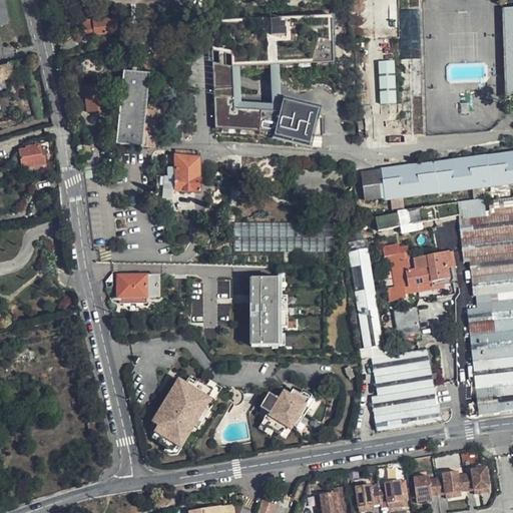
[(512,1),(500,2),(503,96),(512,95),(512,1)]
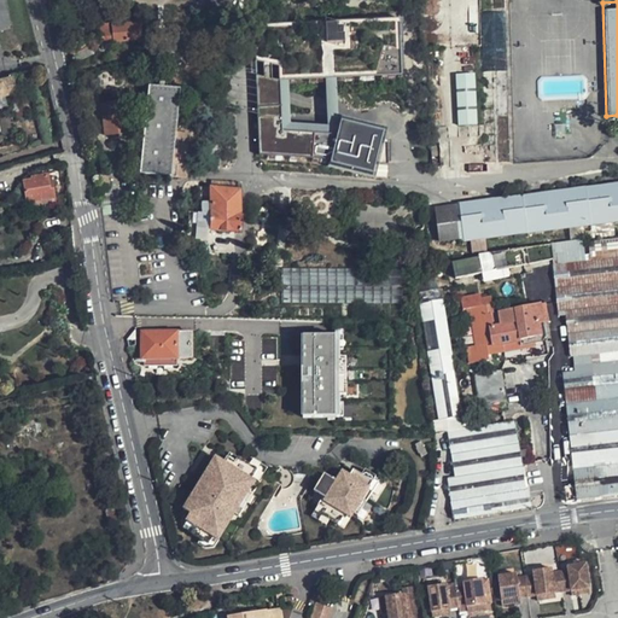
[(508,13),(485,13),(489,161),(513,159),(508,13)]
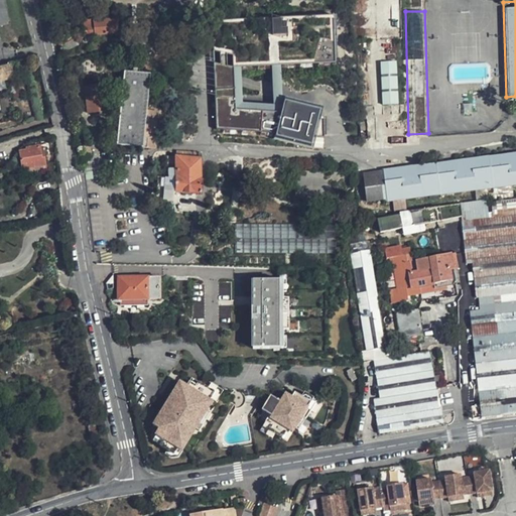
[(215,52),(236,55),(236,54),(241,53),(241,68),(335,66),(334,17),(214,21),(215,52)]
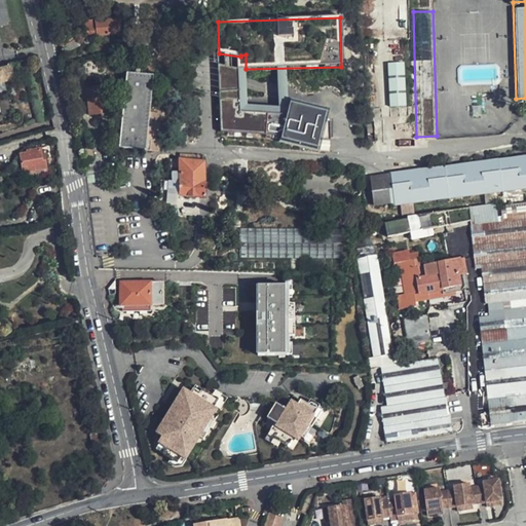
[(86,35),(97,34),(118,33),(119,32),(121,32),(121,26),(118,26),(118,21),(98,22),(96,24),(96,21),(85,21),(86,35)]
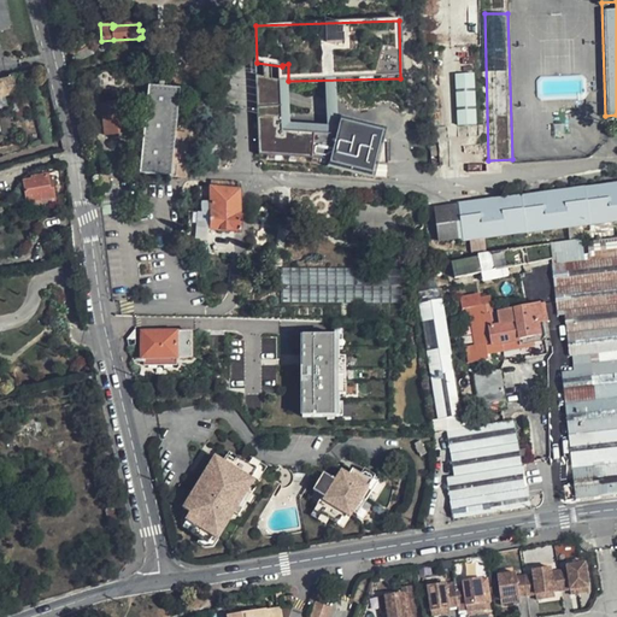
[(93,52),(87,40),(72,47),(77,59),(93,52)]
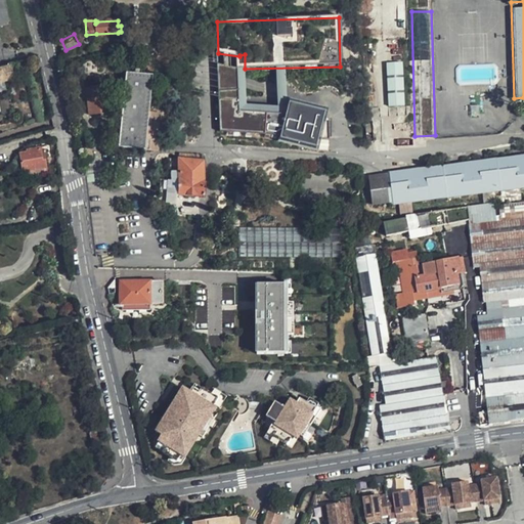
[(239,56),(218,53),(218,64),(239,69),(239,56)]
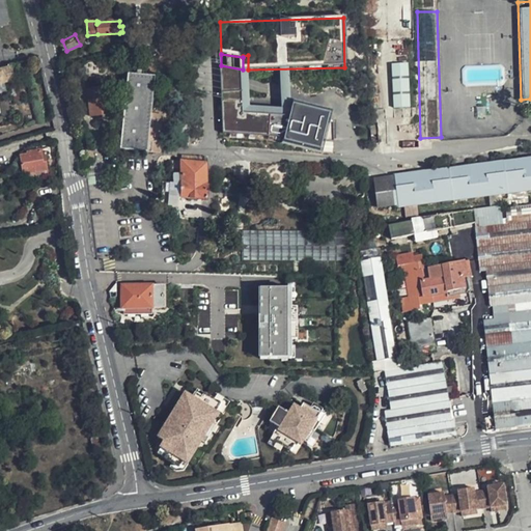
[(391,62),(393,107),(410,106),(409,61),(391,62)]
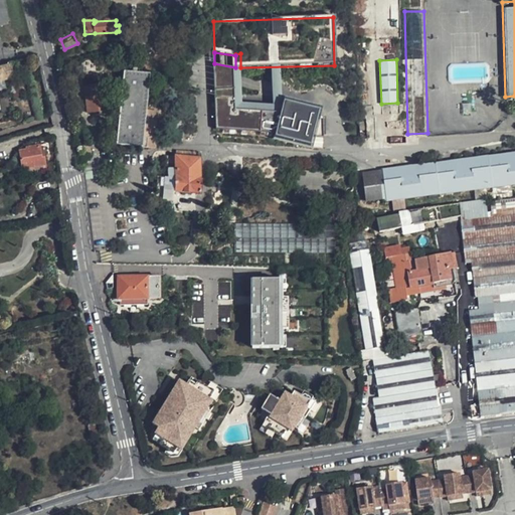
[(237,110),(235,67),(214,63),(216,130),(275,133),(273,140),(308,149),(311,135),(323,136),(324,113),(317,113),(317,111),(282,102),(280,112),(237,110)]
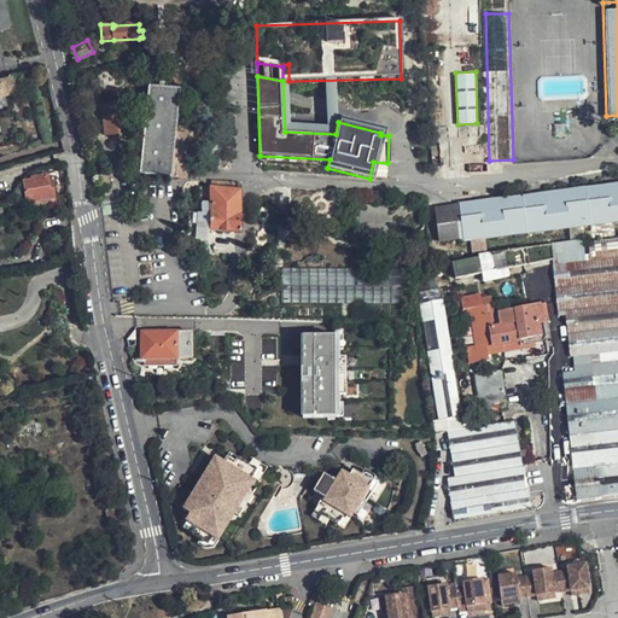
[(12,77),(0,80),(0,98),(16,95),(12,77)]
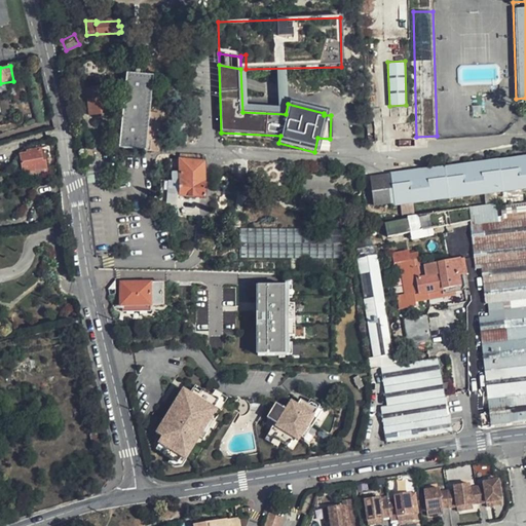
[(152,76),(125,73),(119,141),(115,140),(114,147),(118,148),(144,150),(152,76)]
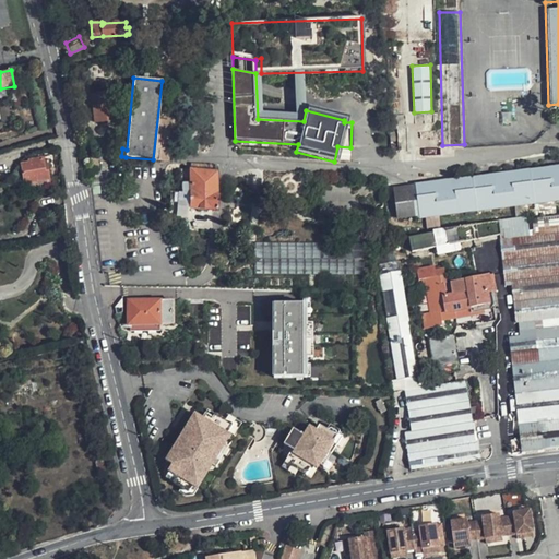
[(118,120),(116,92),(97,93),(99,105),(94,106),(95,122),(118,120)]
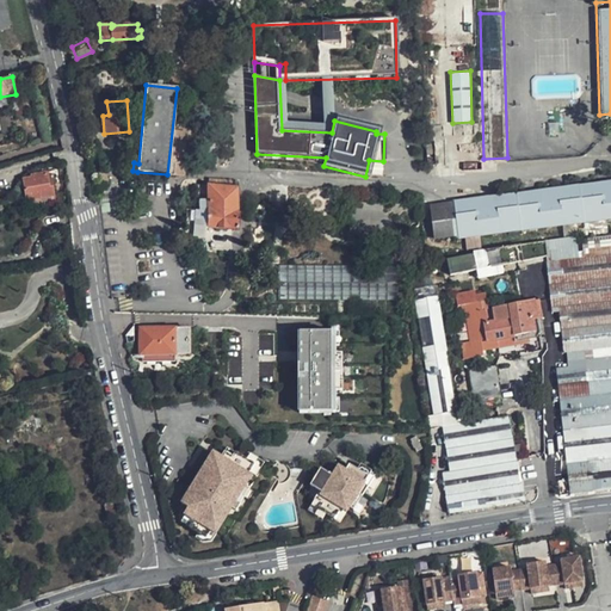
[(56,196),(53,196),(50,183),(48,183),(45,173),(31,176),(31,178),(23,179),(26,201),(39,198),(41,208),(48,207),(48,204),(57,202),(56,196)]
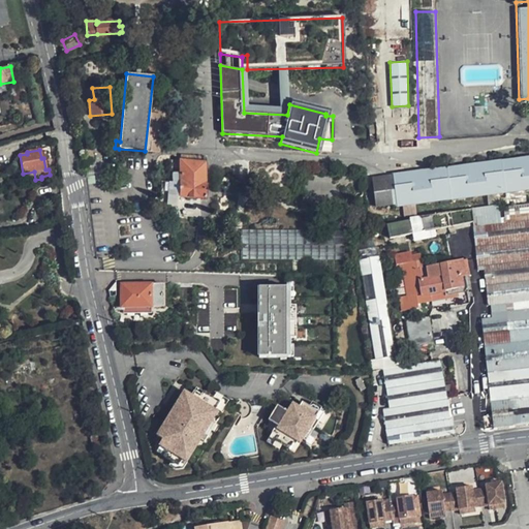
[(528,158),(394,175),(398,205),(528,188),(528,158)]
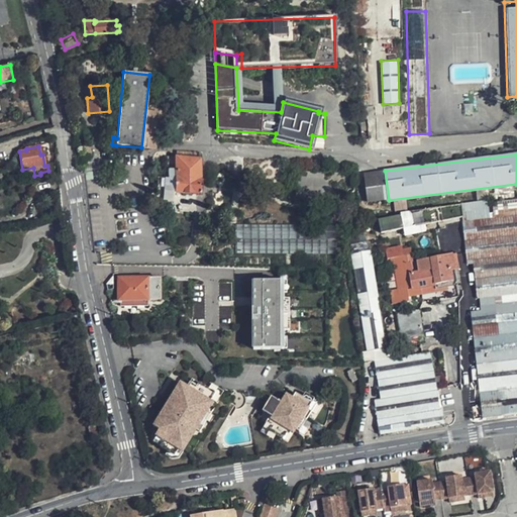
[(175,191),(202,192),(202,158),(166,157),(166,171),(169,171),(169,177),(158,177),(158,199),(175,199),(175,191)]
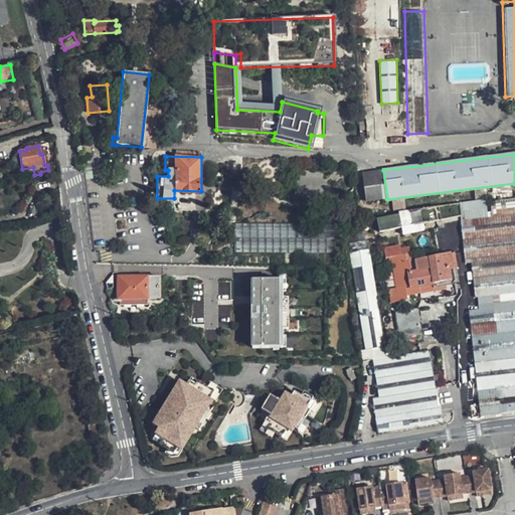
[(33,167),(22,169),(23,176),(34,175),(33,167)]
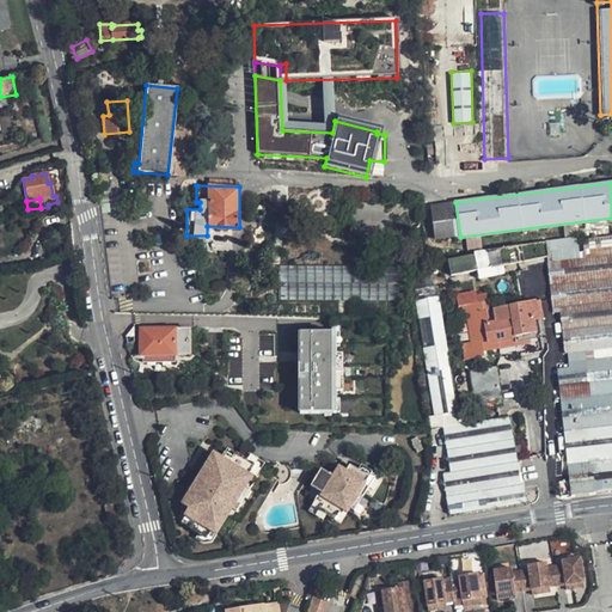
[(453,204),(433,207),(436,237),(457,234),(453,204)]
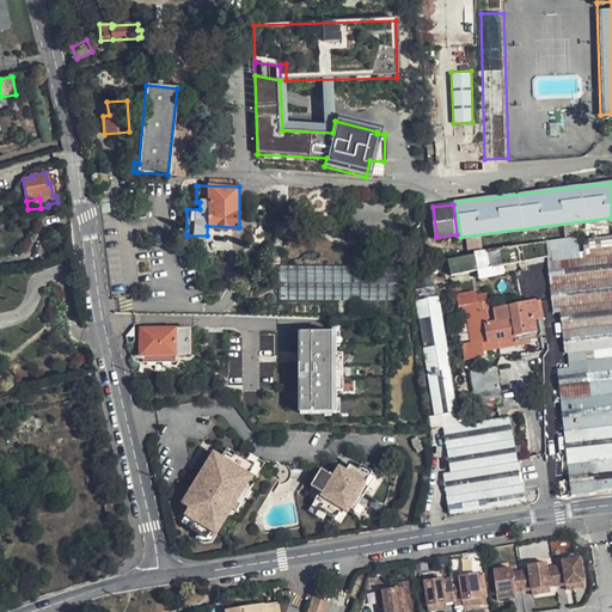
[(550,256),(577,252),(576,238),(570,238),(548,242),(550,256)]
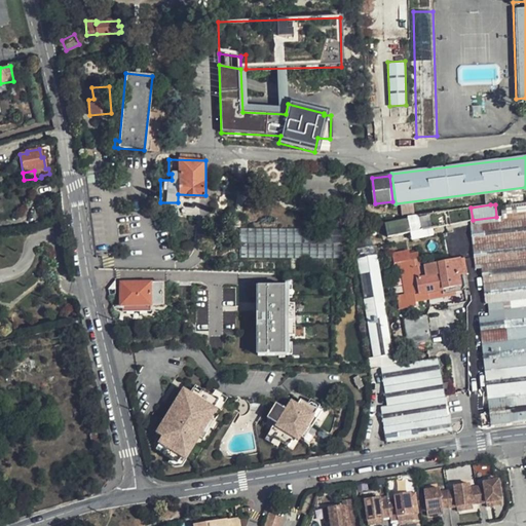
[(525,204),(502,208),(504,223),(473,227),(477,266),(489,265),(494,304),(525,299),(525,204)]
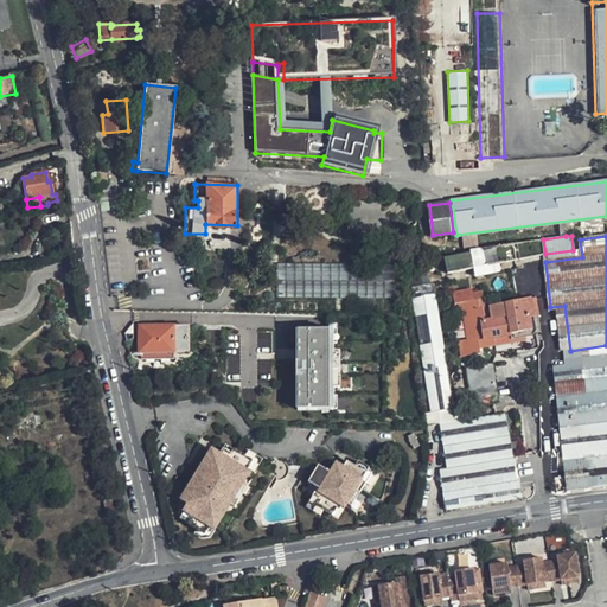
[(521,257),(545,254),(543,240),(518,242),(521,257)]
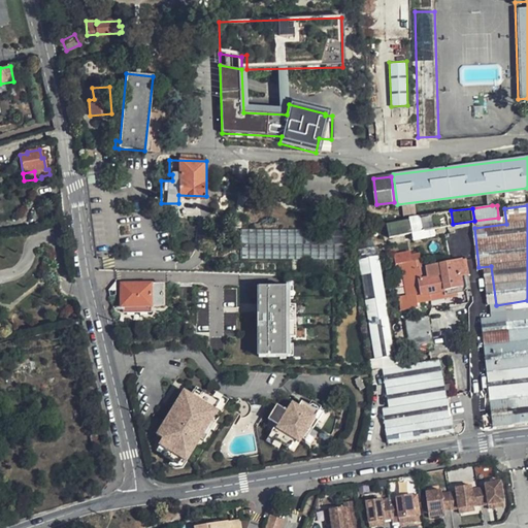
[(409,213),(389,216),(390,220),(388,220),(390,234),(413,230),(423,229),(450,225),(447,209),(421,215),(409,217),(409,213)]
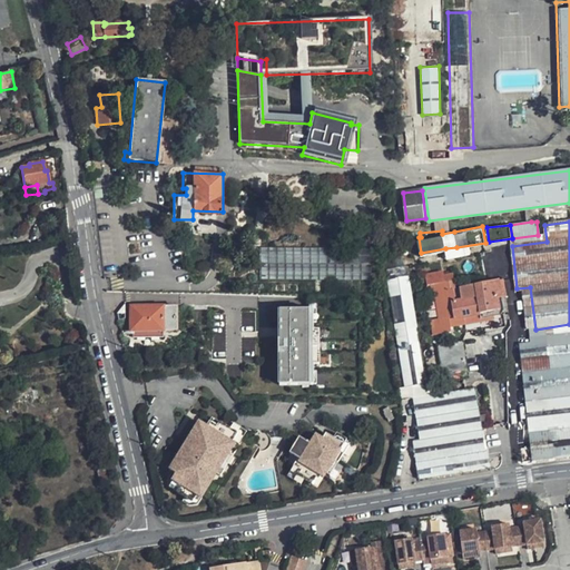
[(369,248),(258,247),(258,279),(369,279),(369,248)]
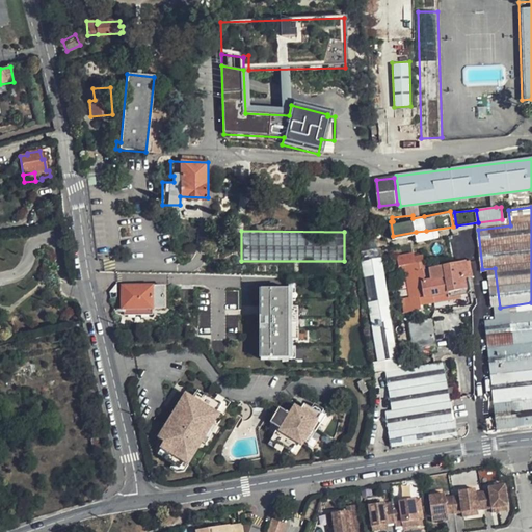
[(428,237),(426,231),(416,232),(417,239),(428,237)]
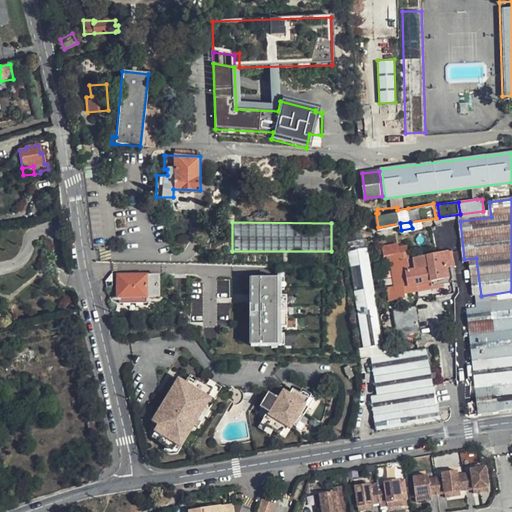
[(363,348),(397,342),(380,237),(347,242),(363,348)]
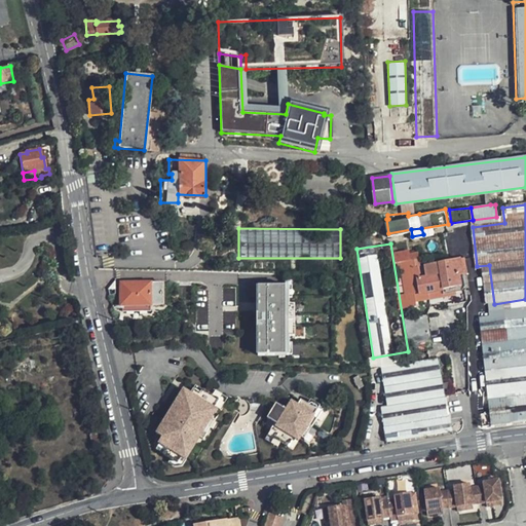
[(464,268),(462,257),(420,263),(418,250),(411,251),(410,248),(396,250),(398,266),(402,266),(406,290),(400,291),(402,304),(409,303),(408,301),(443,295),(443,289),(466,285),(465,276),(470,275),(468,268),(464,268)]
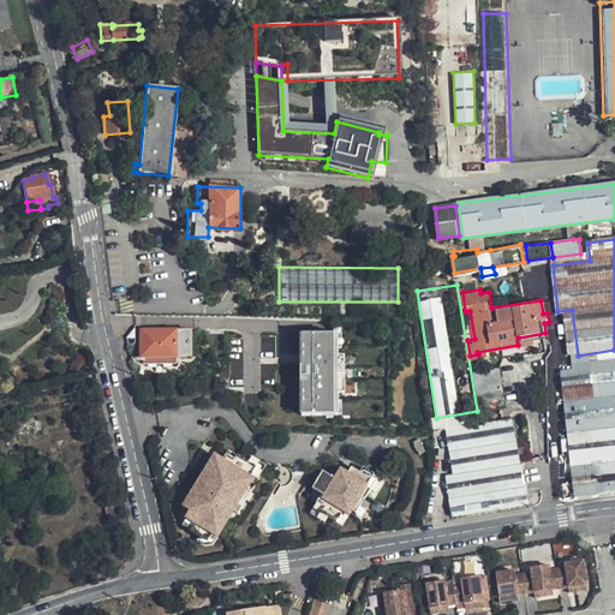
[(190,356),(190,330),(143,329),(142,357),(143,357),(177,357),(190,356)]
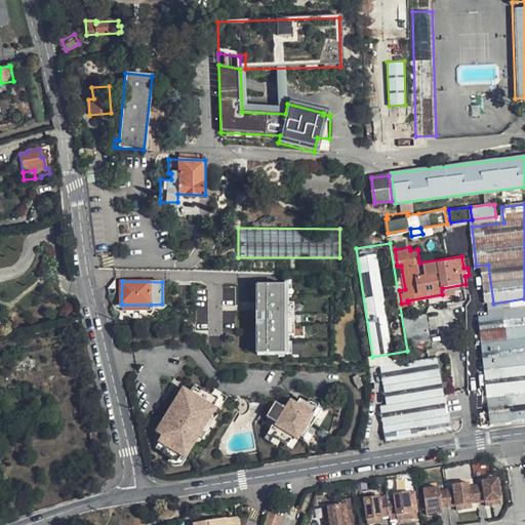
[(290,305),(290,284),(259,284),(259,355),(290,355),(290,336),(293,336),(293,305),(290,305)]
